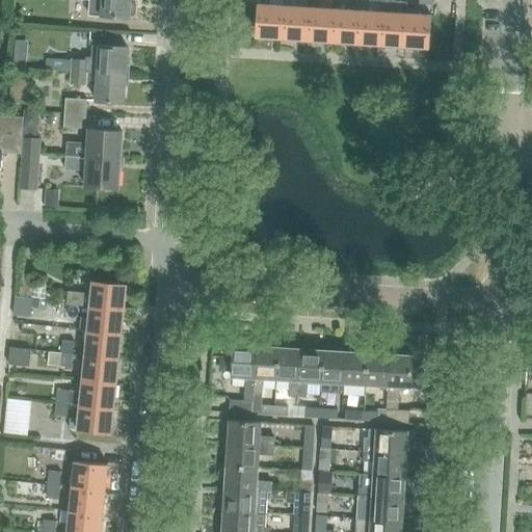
[(89,0),(89,15),(130,17),(130,16),(133,16),(135,14),(136,3),(134,1),(131,0),(130,0),(89,0)]
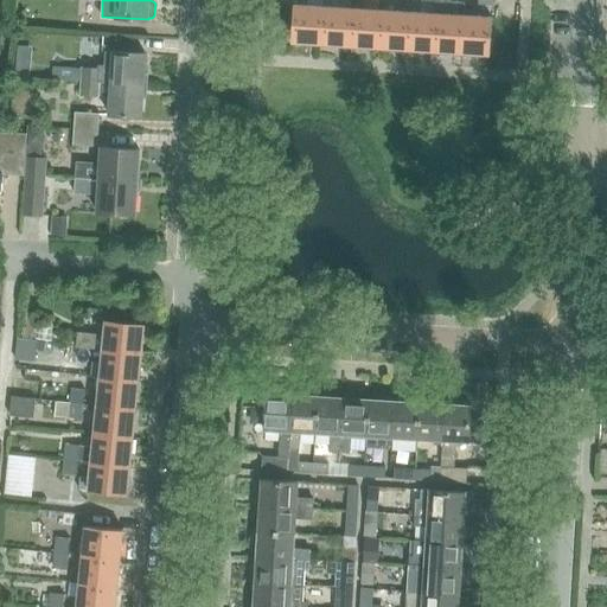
[(293,42),(321,43),(324,6),(323,6),(323,0),(310,0),(310,5),(295,4),(293,42)]
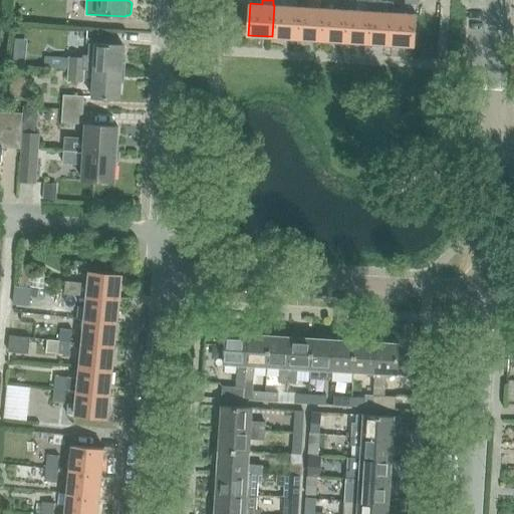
[(272,36),(295,38),(297,6),(296,6),(296,0),(291,0),(285,0),(285,6),(274,5),(272,36)]
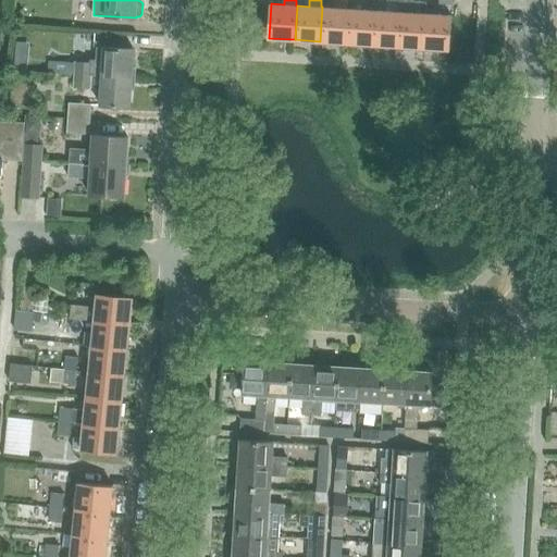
[(322,7),(320,41),(346,42),(348,9),(348,0),(336,0),(336,8),(322,7)]
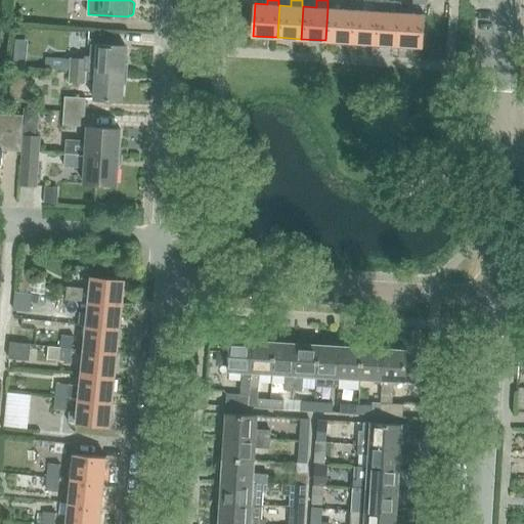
[(325,40),(350,42),(352,9),(328,8),(325,40)]
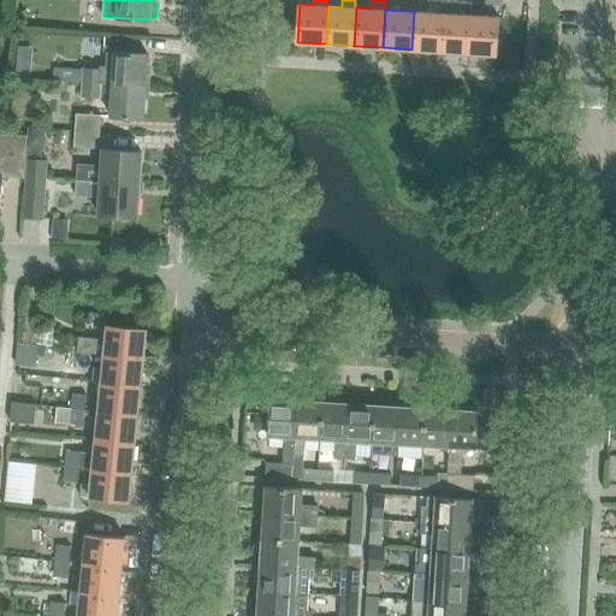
[(412,49),(440,51),(443,13),(414,11),(412,49)]
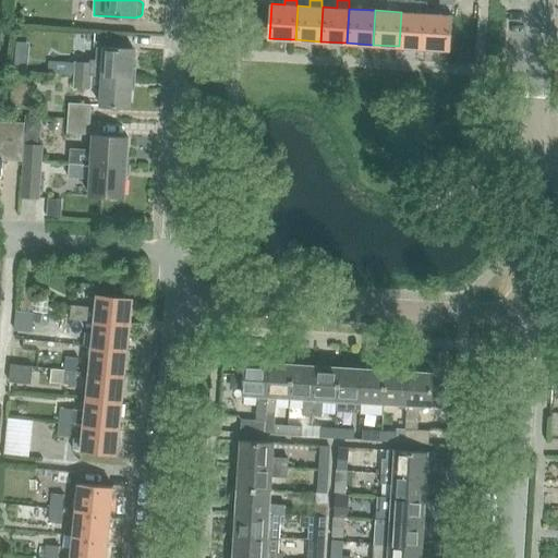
[(401,12),(399,46),(424,48),(426,13),(420,13),(401,12)]
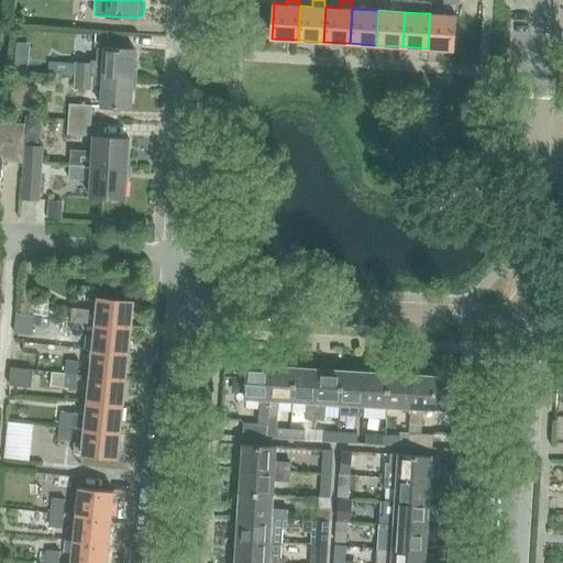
[(430,13),(428,48),(455,50),(457,15),(456,15),(443,14),(430,13)]
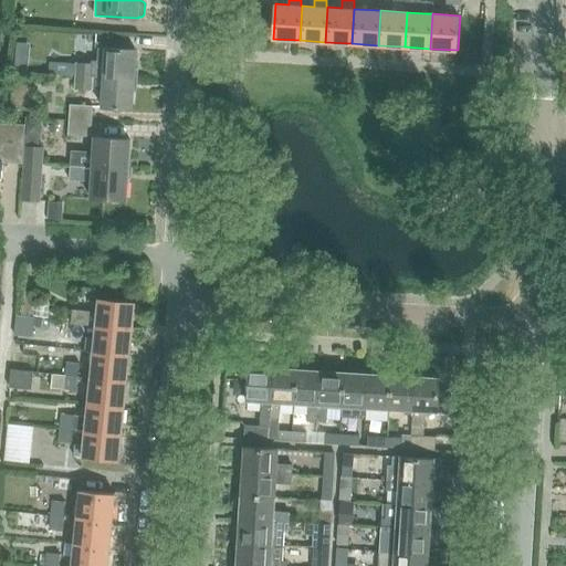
[(77,63),(76,75),(134,79),(136,49),(123,48),(105,46),(98,46),(97,61),(91,61),(91,64),(77,63)]
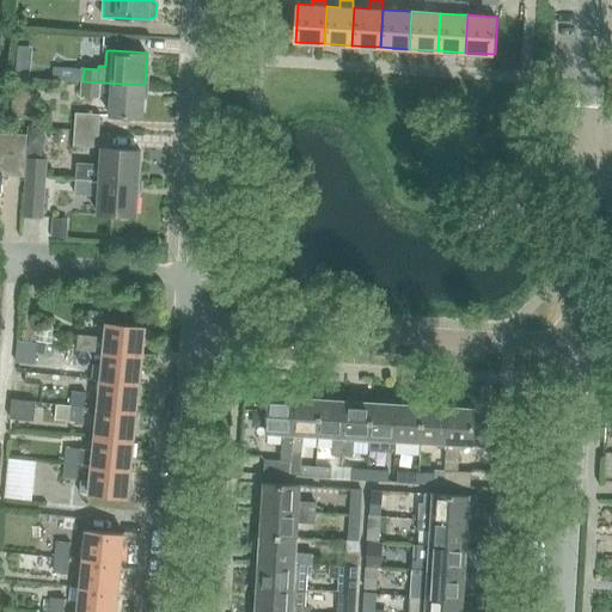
[(16,65),(14,73),(30,75),(31,66),(16,65)]
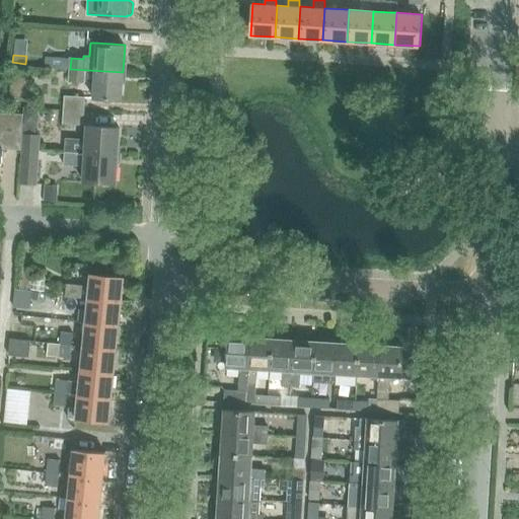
[(48,57),(48,67),(70,69),(71,58),(48,57)]
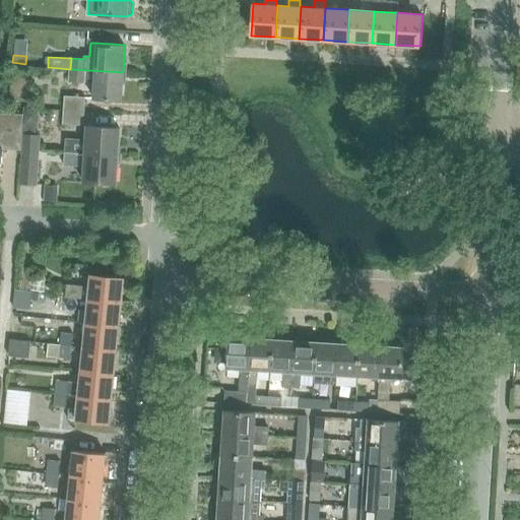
[(123,72),(70,69),(70,80),(94,82),(93,98),(121,100),(123,72)]
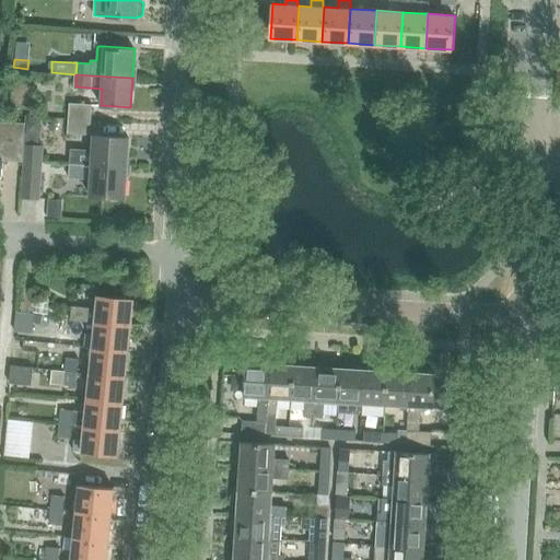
[(69,104),(68,118),(91,119),(92,105),(69,104)]
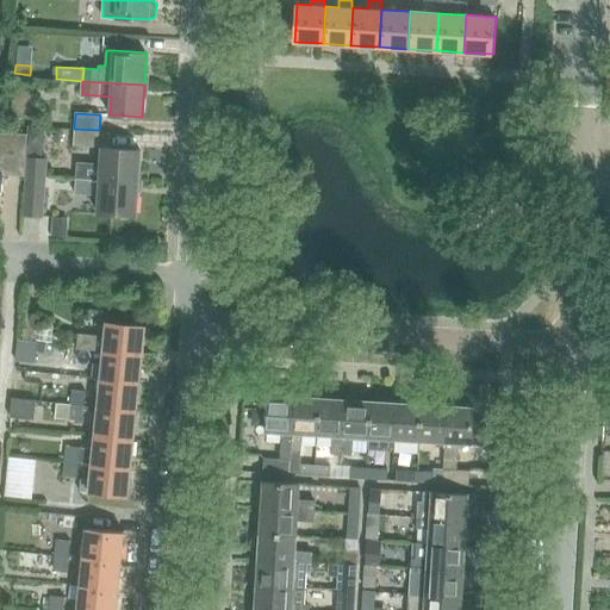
[(99,130),(74,129),(73,144),(98,147),(99,130)]
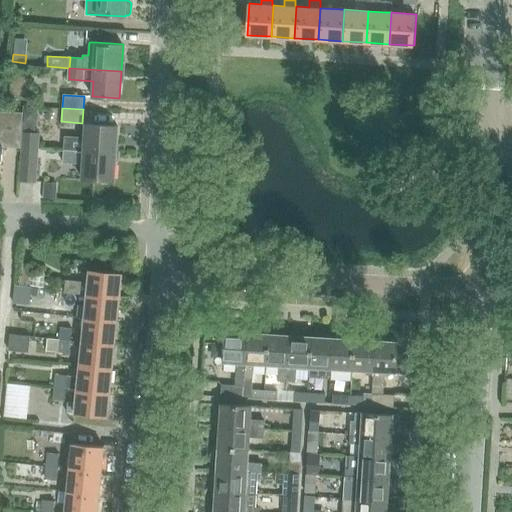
[(0,159),(1,145),(20,147),(22,112),(0,110),(0,159)]
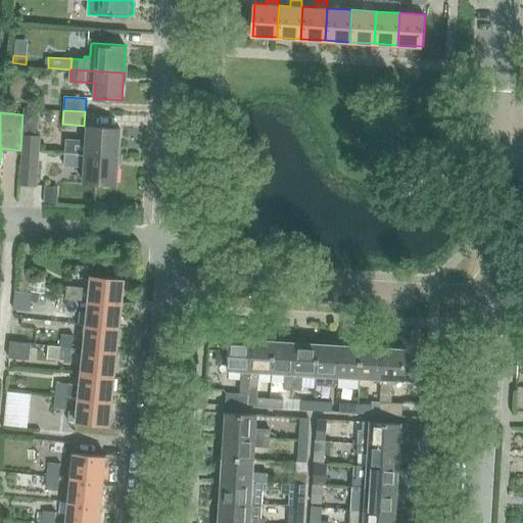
[(38,125),(38,114),(28,114),(27,124),(38,125)]
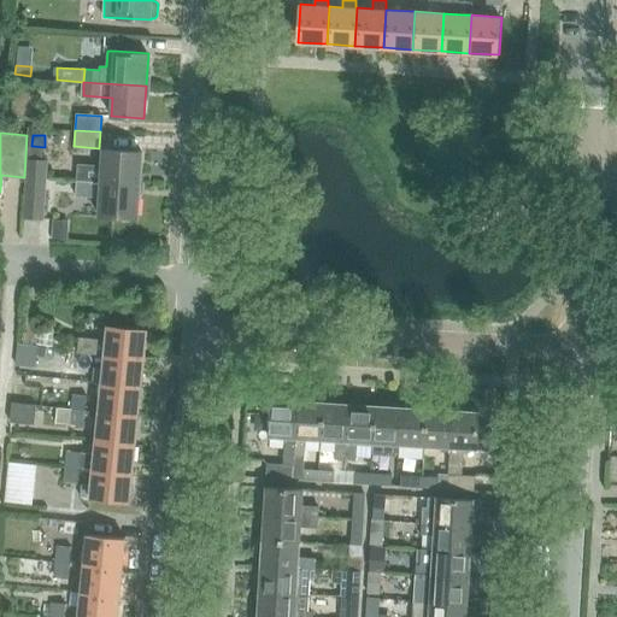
[(78,163),(77,181),(140,184),(141,151),(103,148),(101,165),(78,163)]
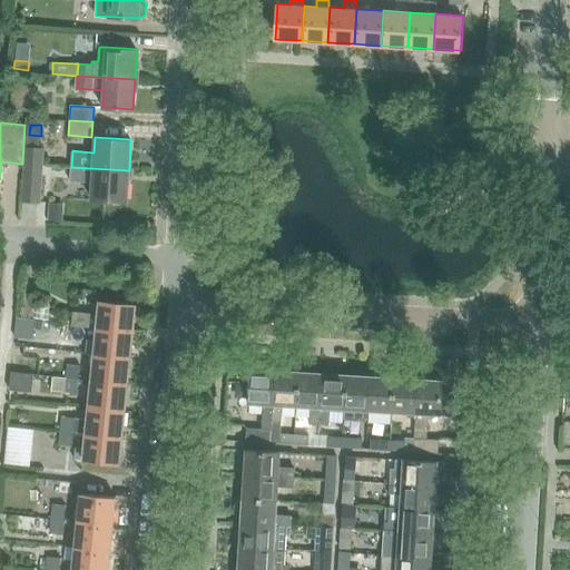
[(26,148),(25,159),(42,161),(43,149),(26,148)]
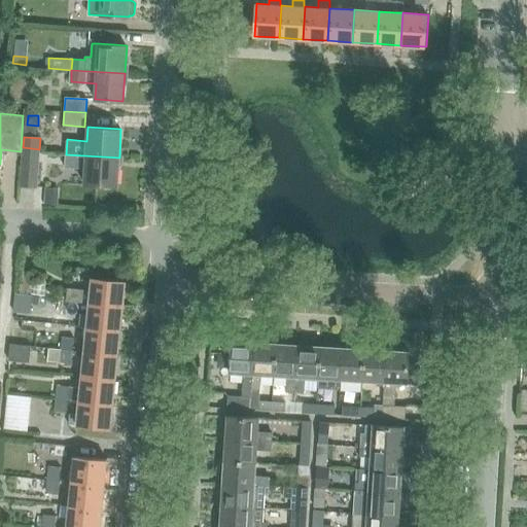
[(39,149),(23,147),(21,185),(36,186),(39,149)]
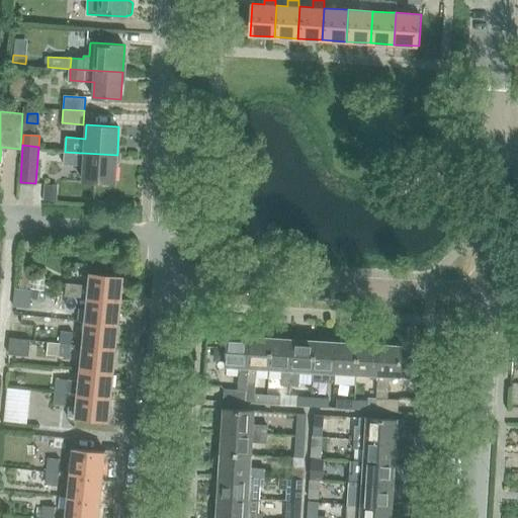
[(117,155),(65,152),(64,165),(83,167),(82,180),(115,183),(117,155)]
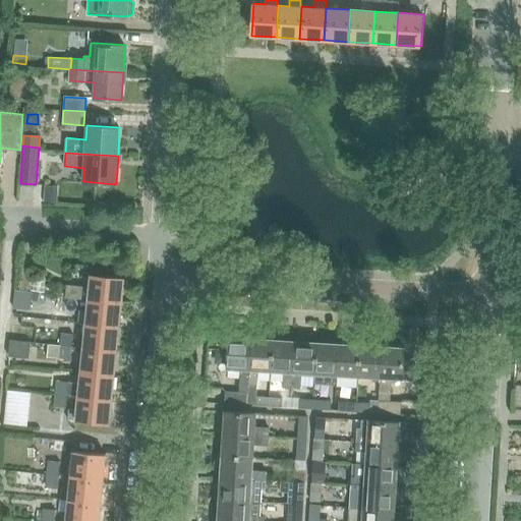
[(34,273),(31,291),(45,293),(47,275),(34,273)]
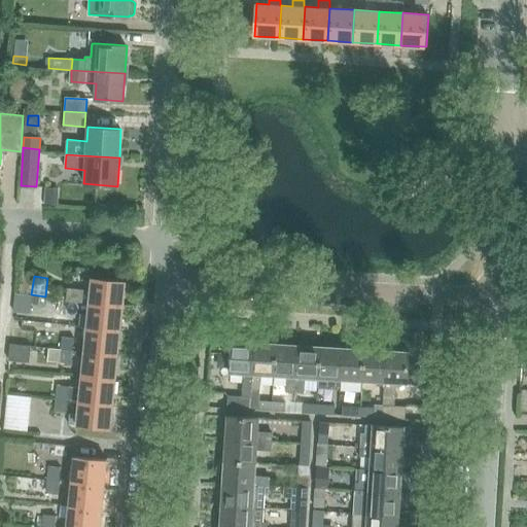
[(90,303),(123,307),(125,281),(92,278),(91,291),(67,289),(66,302),(76,303),(77,302),(90,303)]
